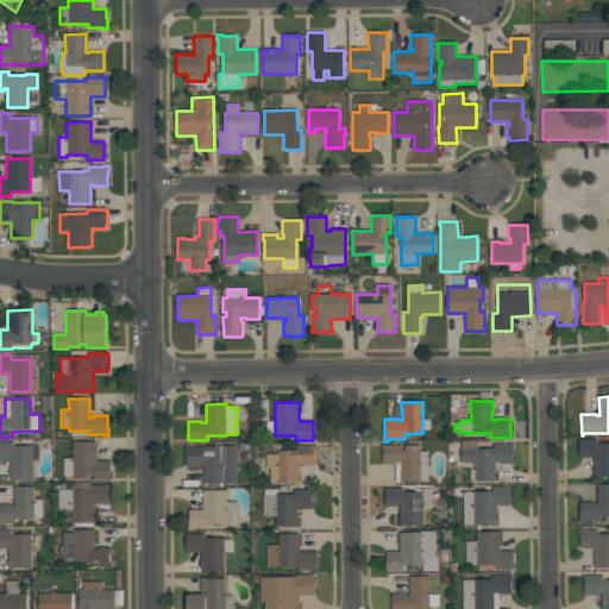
[(597,444),(608,444),(608,476),(594,476),(594,457),(579,457),(579,440),(597,440),(597,444)]
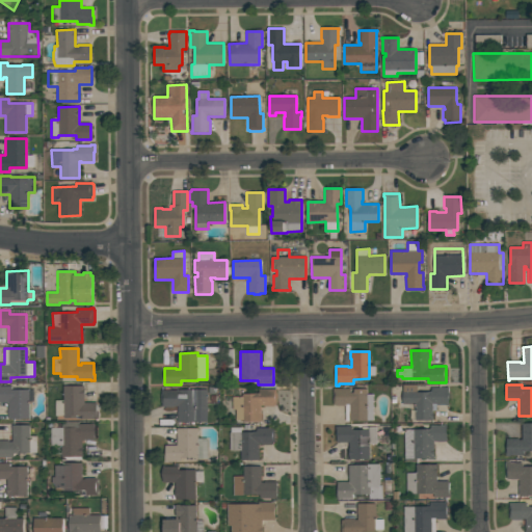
[(55,416),(55,400),(63,400),(63,386),(84,386),(84,402),(97,402),(97,411),(98,411),(98,419),(81,419),(81,415),(76,415),(76,418),(63,418),(63,416),(55,416)]
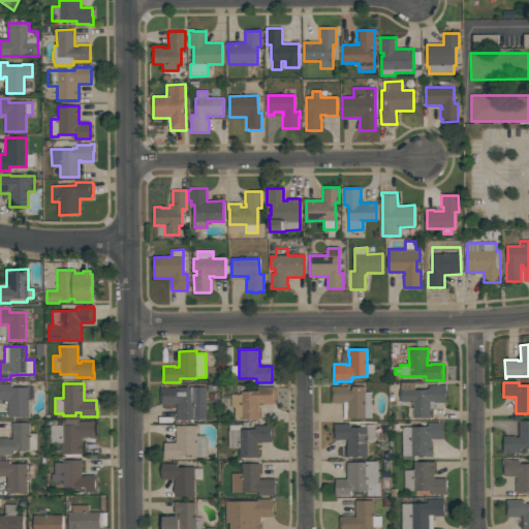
[(445,385),(445,391),(446,392),(446,399),(445,399),(445,403),(434,403),(434,408),(431,408),(431,418),(411,418),(411,411),(412,411),(412,402),(400,402),(400,383),(414,383),(414,390),(429,390),(429,385),(445,385)]
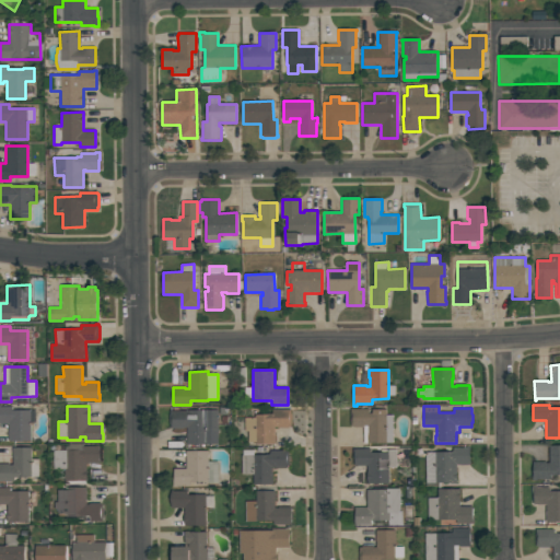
[(31,441),(8,441),(8,424),(0,424),(0,407),(12,407),(12,410),(35,410),(35,422),(31,422),(31,441)]
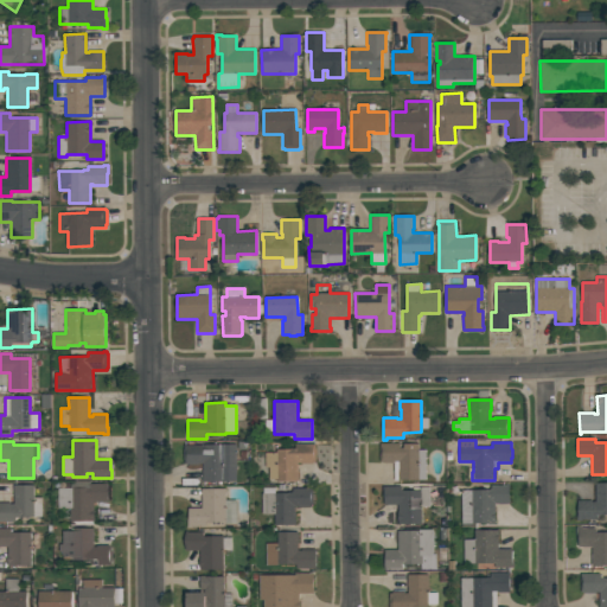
[(395,480),(395,462),(379,462),(379,443),(400,443),(400,448),(403,448),(403,443),(419,443),(419,449),(426,449),(426,480),(395,480)]
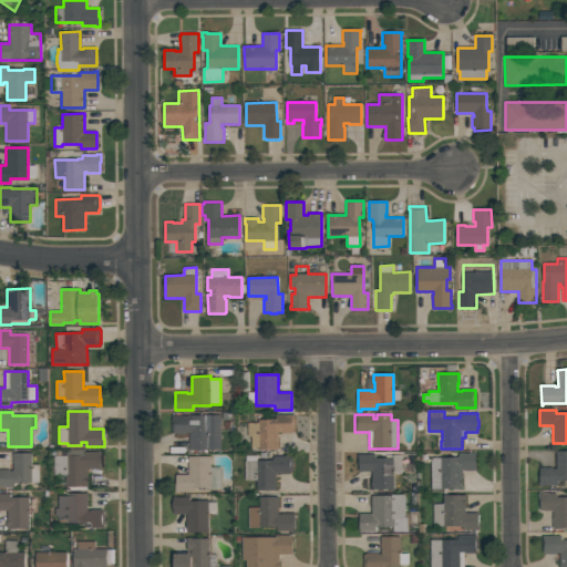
[(188,451),(188,439),(189,439),(189,433),(185,433),(185,434),(174,434),(174,433),(172,433),(172,416),(189,416),(189,415),(220,415),(220,450),(188,451)]
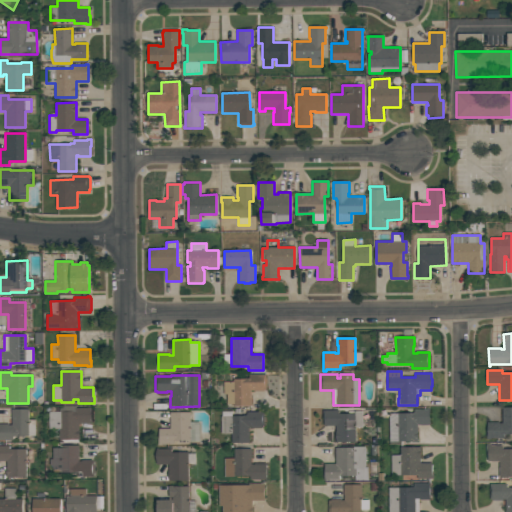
[(233,379),(245,379),(245,378),(249,378),(249,375),(266,375),(266,390),(264,390),(264,391),(250,391),(250,405),(234,405),(234,404),(227,404),(227,394),(223,394),(223,382),(233,382),(233,379)]
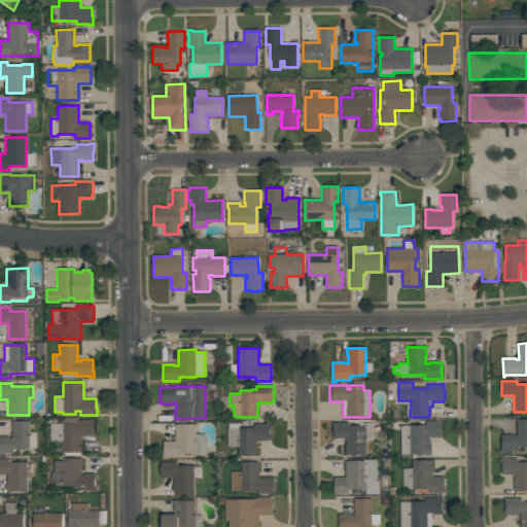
[(61,442),(50,442),(49,424),(62,424),(62,418),(78,418),(78,420),(94,420),(94,433),(93,433),(93,435),(80,435),(81,452),(61,453),(61,442)]
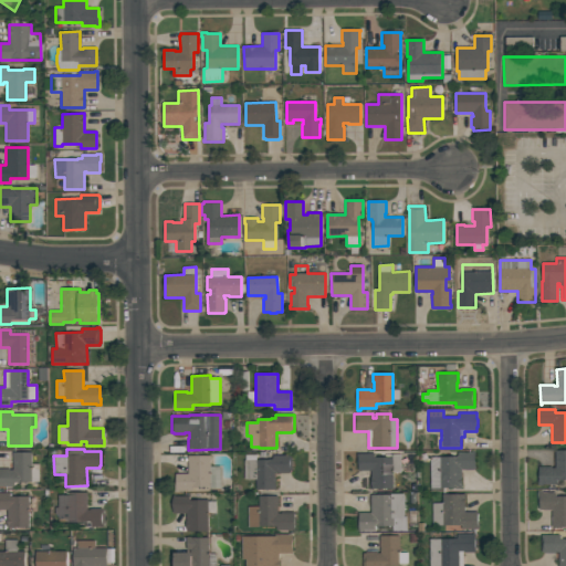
[(565,451),(565,480),(555,481),(555,484),(542,484),(542,485),(538,485),(538,467),(552,467),(552,468),(556,468),(555,451),(565,451)]
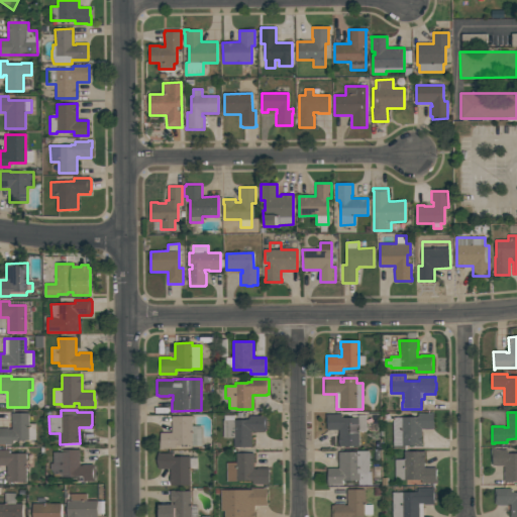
[(35,424),(35,440),(13,440),(13,444),(0,444),(0,428),(8,428),(8,429),(11,429),(11,423),(11,422),(11,413),(29,413),(29,424),(35,424)]
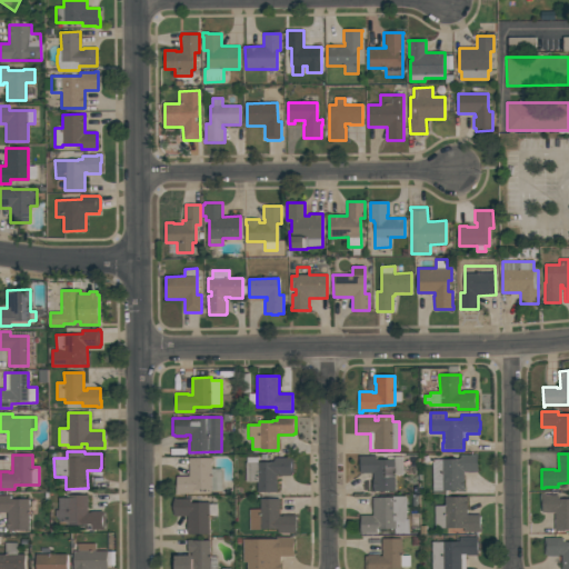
[(432,491),(431,460),(460,459),(460,455),(477,455),(478,472),(463,472),(463,490),(432,491)]
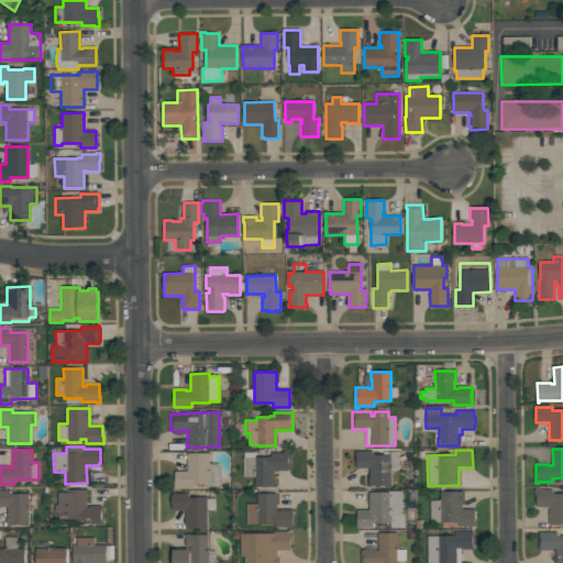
[(370,485),(370,467),(356,467),(356,451),(373,451),(373,454),(390,454),(390,452),(398,452),(398,470),(390,470),(390,485),(370,485)]
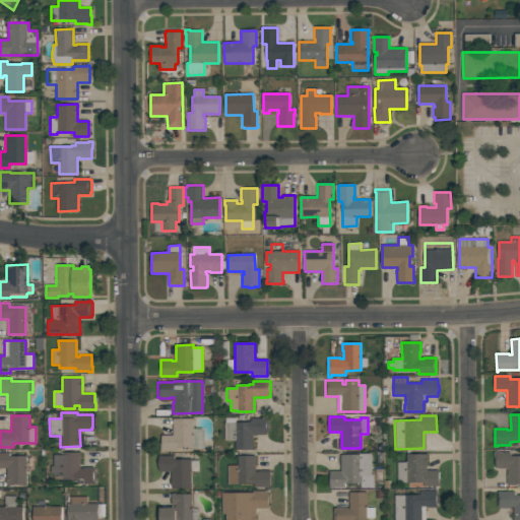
[(266,418),(266,420),(267,420),(268,433),(266,433),(266,435),(255,435),(255,434),(252,434),(252,437),(253,437),(253,449),(236,450),(235,440),(224,441),(224,423),(225,423),(225,417),(236,417),(236,423),(251,423),(251,418),(266,418)]
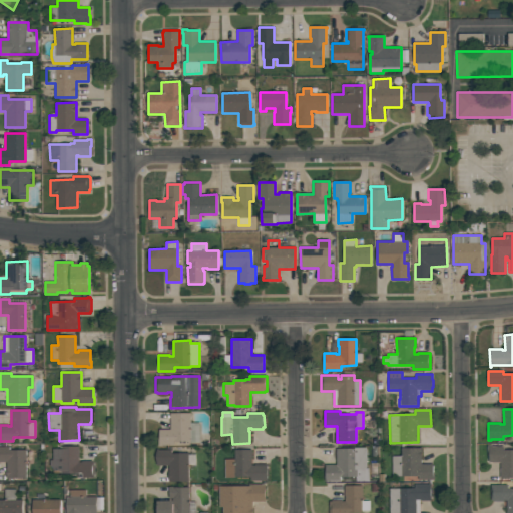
[(190,414),(190,423),(199,423),(199,443),(190,443),(190,442),(174,442),(174,446),(162,446),(162,447),(157,447),(157,438),(159,438),(159,430),(170,430),(170,414),(190,414)]
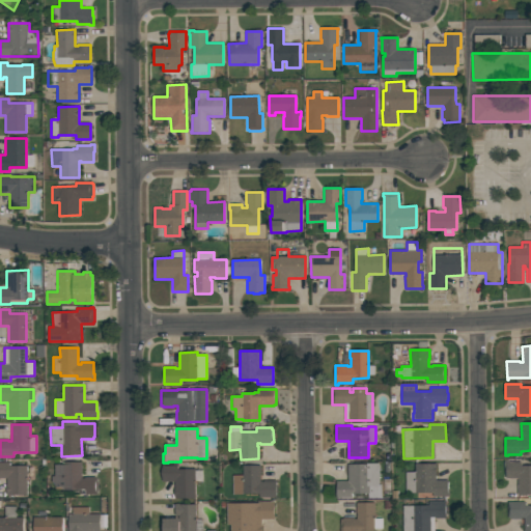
[(27,466),(27,495),(7,495),(7,478),(0,478),(0,462),(9,462),(9,466),(27,466)]
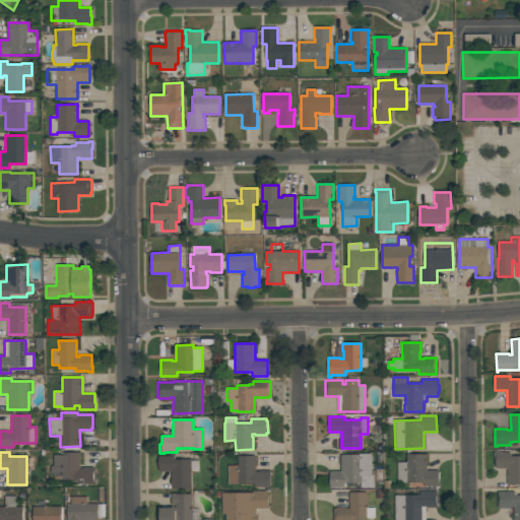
[(93,467),(93,468),(94,468),(94,470),(95,470),(95,478),(95,483),(78,483),(78,480),(69,480),(69,476),(53,477),(53,472),(51,473),(51,466),(54,466),(54,455),(61,455),(61,452),(80,452),(80,464),(79,464),(79,468),(83,468),(82,467),(93,467)]
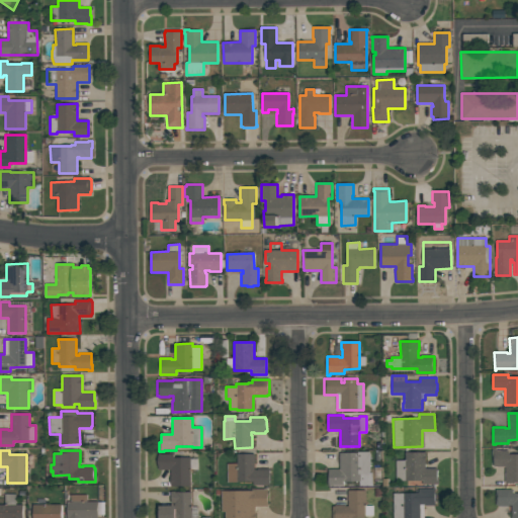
[(494,450),(508,450),(508,454),(517,454),(517,483),(505,483),(505,466),(494,466),(494,450)]
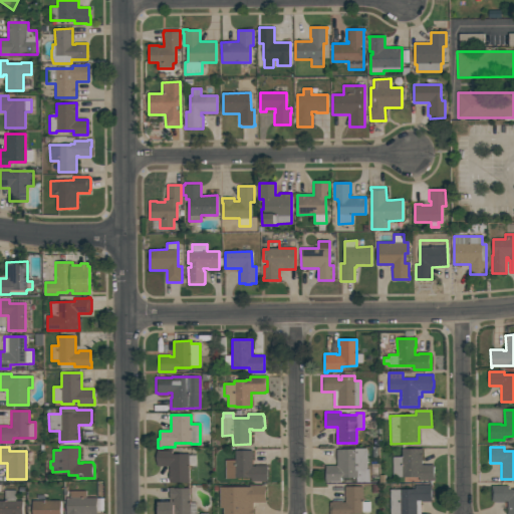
[(325,482),(325,466),(336,466),(336,450),(354,449),(354,448),(367,448),(367,470),(369,470),(369,482),(356,482),(356,478),(340,478),(340,481),(339,481),(339,483),(329,483),(329,481),(328,481),(328,482),(325,482)]
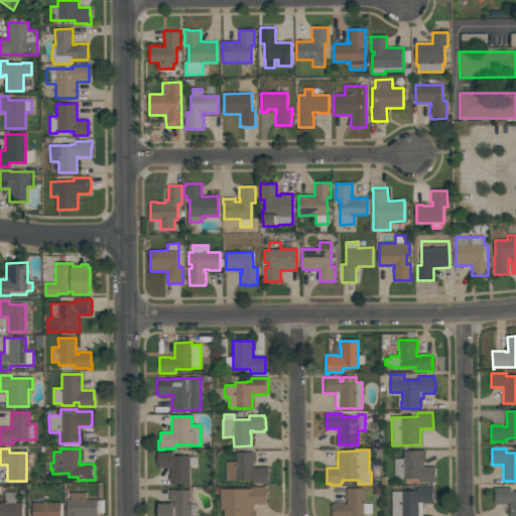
[(403,450),(423,450),(424,467),(435,467),(435,483),(420,483),(420,479),(394,480),(394,459),(403,459),(403,450)]
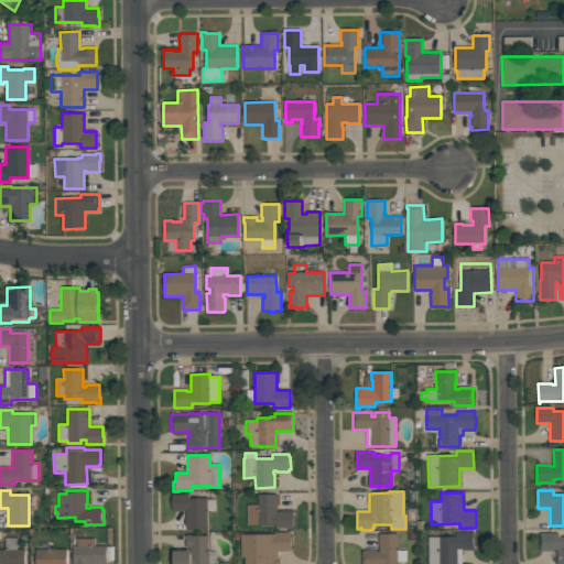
[(171,511),(171,494),(174,494),(174,495),(188,495),(188,498),(207,498),(207,500),(215,500),(215,510),(207,510),(207,529),(185,529),(185,511),(171,511)]
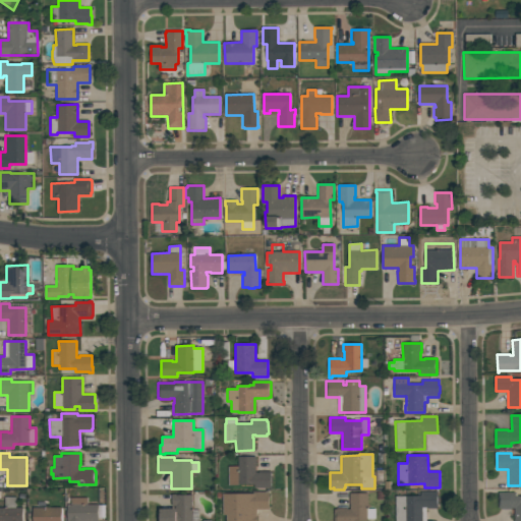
[(256,456),(256,467),(255,467),(255,473),(258,473),(258,471),(271,471),(271,476),(272,476),(272,482),(271,482),(271,487),(254,487),(254,484),(239,484),(239,486),(228,486),(228,466),(238,466),(238,456),(256,456)]
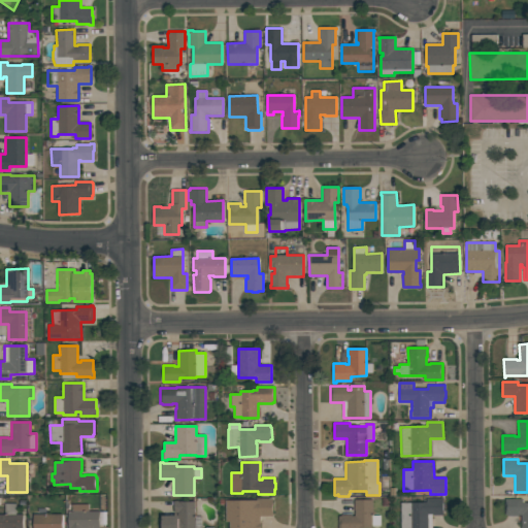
[(400,527),(400,503),(426,502),(426,498),(443,498),(443,516),(432,516),(432,527),(400,527)]
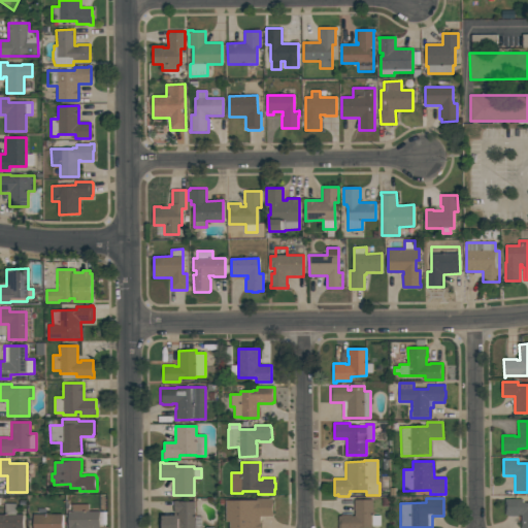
[(230,527),(230,522),(226,522),(226,500),(256,500),(256,499),(272,499),(272,517),(260,517),(260,522),(261,522),(261,527),(230,527)]
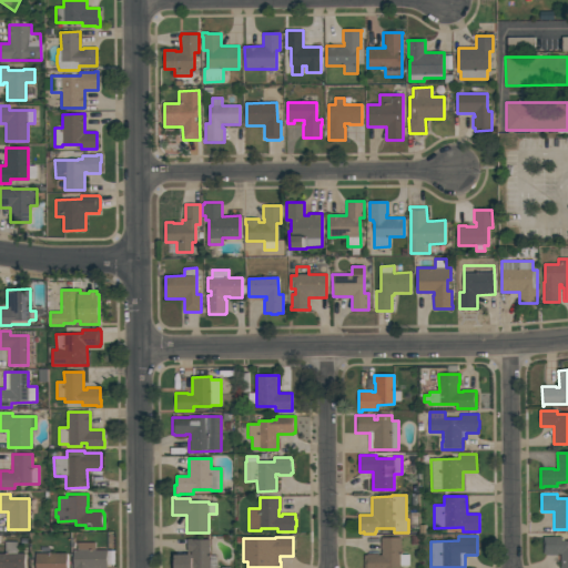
[(561,541),(567,540),(567,567),(560,567),(560,561),(560,554),(557,554),(557,555),(546,555),(546,554),(544,554),(544,537),(561,537),(561,541)]
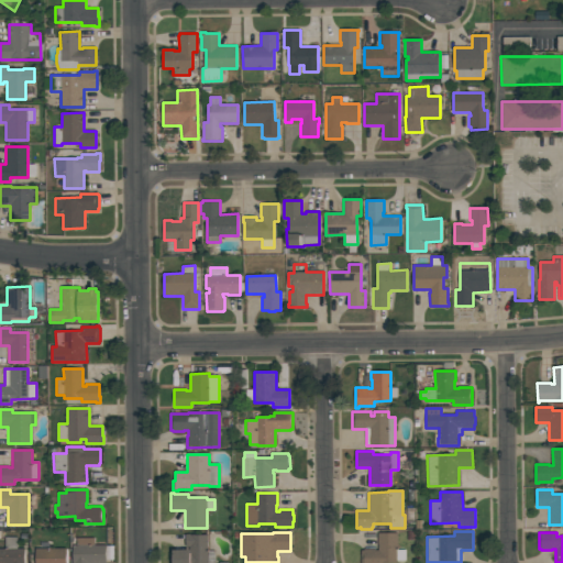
[(378,533),(397,533),(397,550),(406,550),(406,561),(397,561),(397,562),(361,562),(361,550),(374,550),(374,551),(378,551),(378,544),(378,533)]
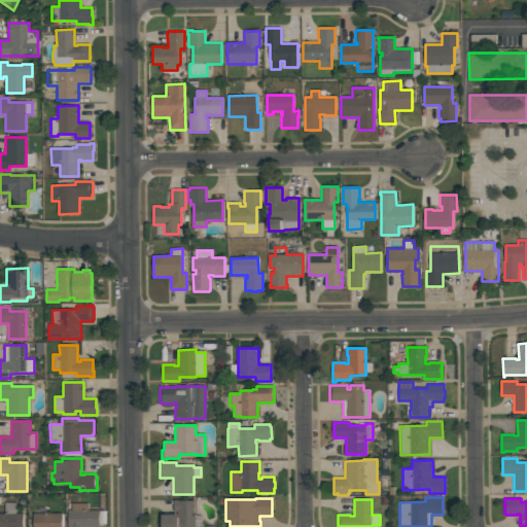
[(162,526),(162,515),(177,515),(177,512),(174,512),(174,500),(180,500),(195,500),(195,515),(201,515),(201,526),(162,526)]
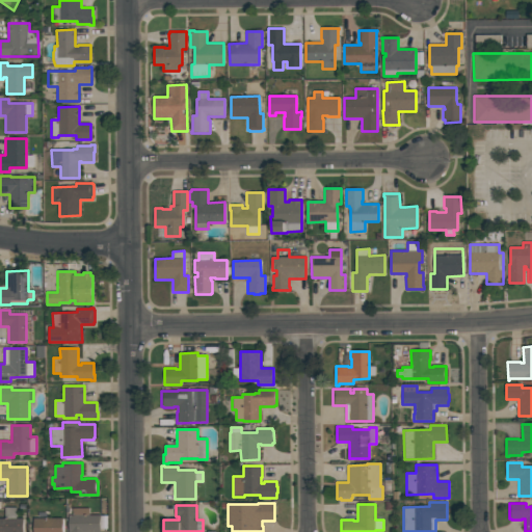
[(0,531),(0,519),(5,519),(5,507),(17,507),(17,519),(23,519),(23,531),(0,531)]
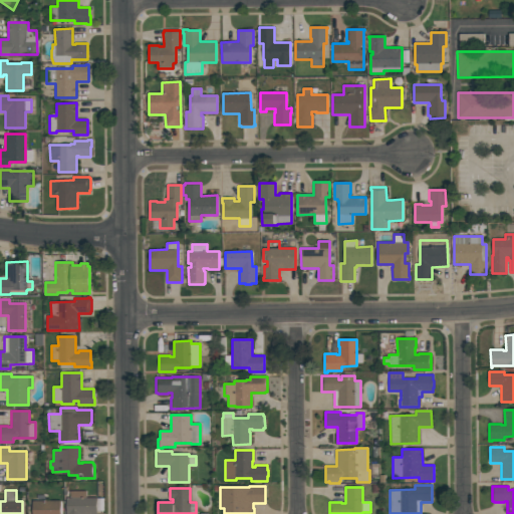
[(66,513),(66,498),(69,498),(69,491),(86,491),(86,497),(96,497),(96,513),(66,513)]
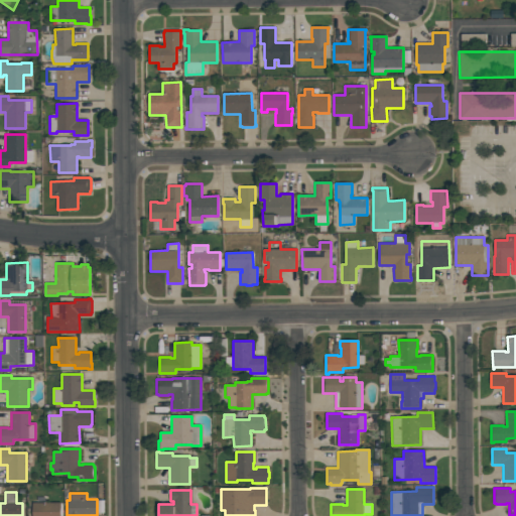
[(32,515),(32,503),(60,503),(60,515),(32,515)]
